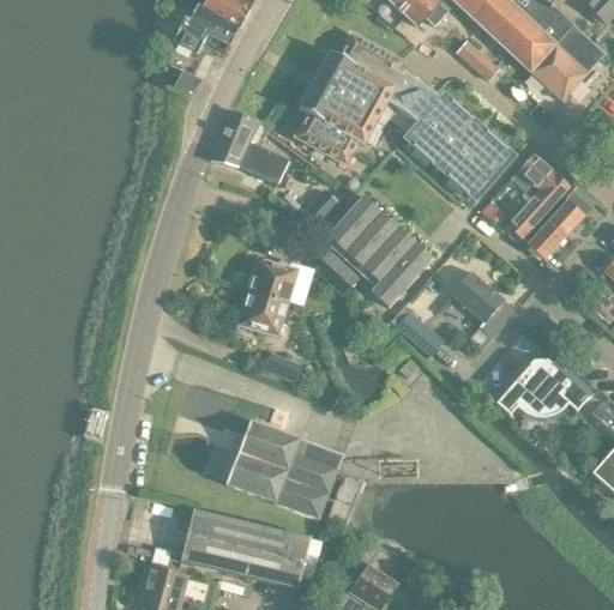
[(198,2),(240,25),(251,7),(236,0),(205,0),(203,5),(198,2)]
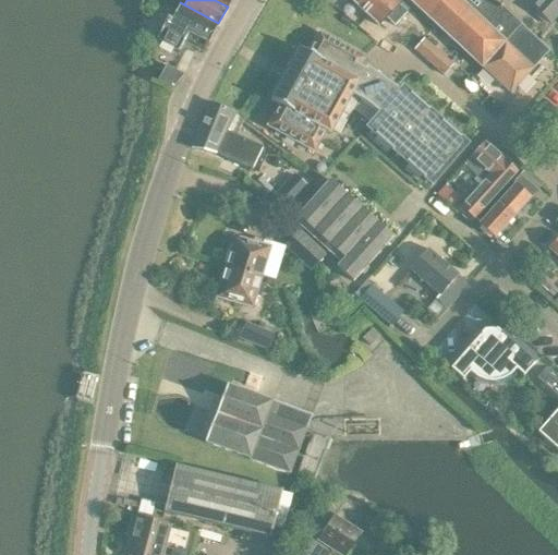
[(352,0),(378,23),(386,15),(393,23),(405,9),(398,2),(399,0),(352,0)]
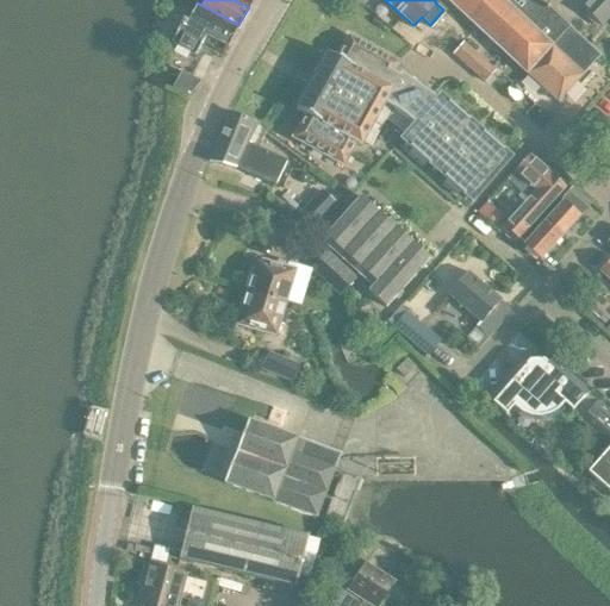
[(450,0),(527,70),(558,99),(601,54),(541,0),(524,0),(523,1),(522,0),(450,0)]
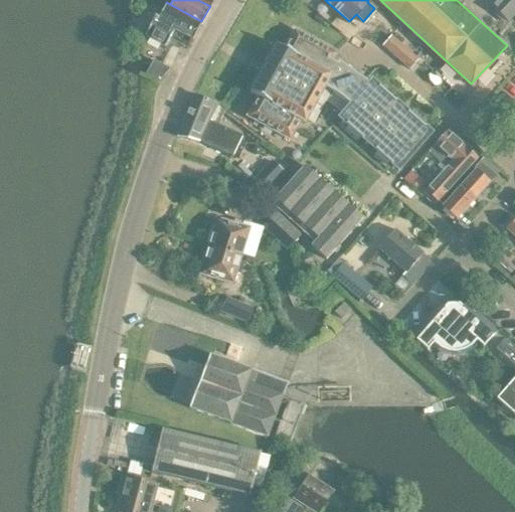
[(508,20),(514,12),(514,0),(493,0),(490,4),(508,20)]
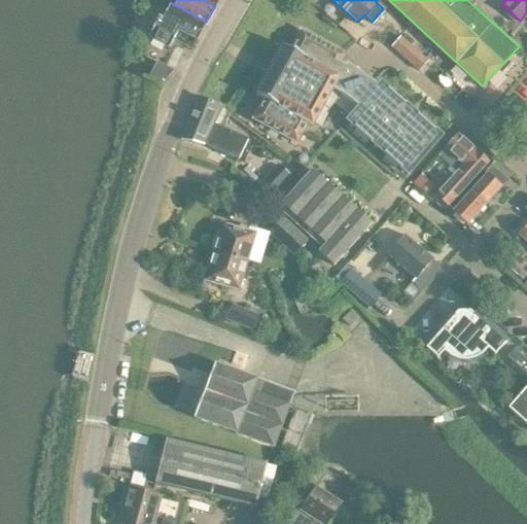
[(198,38),(206,22),(170,2),(163,16),(159,14),(155,19),(156,19),(148,34),(169,45),(178,28),(198,38)]
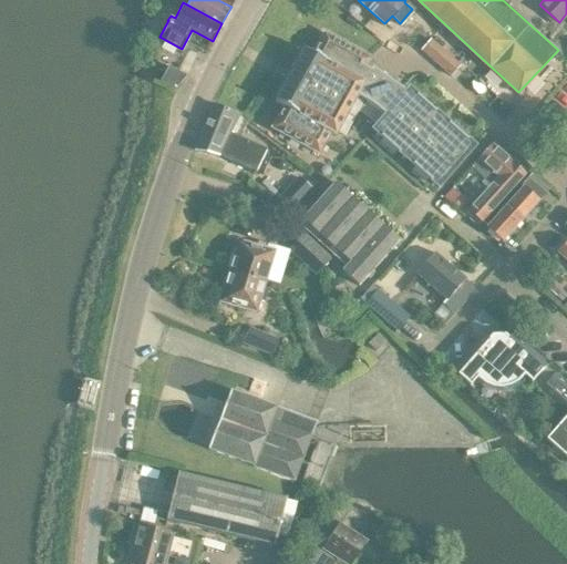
[(284,104),(271,126),(319,152),(330,131),(334,133),(357,93),(367,99),(377,105),(384,113),(372,127),(380,134),(398,151),(399,151),(412,162),(412,163),(430,178),(431,178),(439,185),(474,144),(466,137),(467,137),(449,121),(434,109),(435,109),(433,106),(433,108),(419,94),(416,92),(416,93),(409,86),(406,89),(401,85),(370,67),(366,64),(371,55),(325,29),(312,50),(305,44),(275,99),(284,104)]
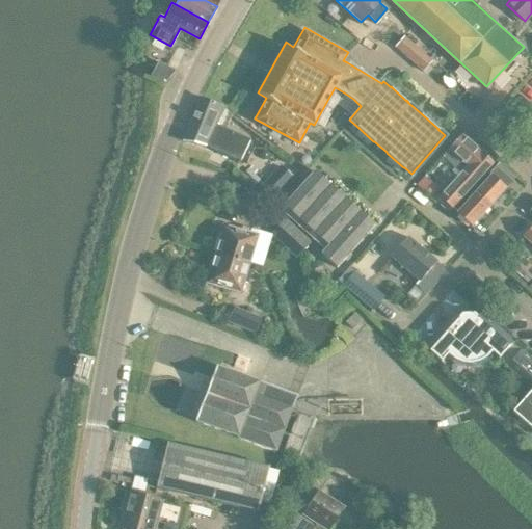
[(403,34),(395,44),(423,69),(431,59),(425,54),(403,34)]
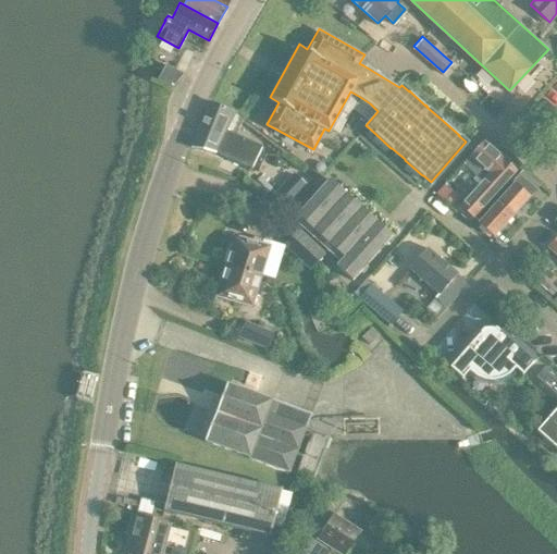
[(210,98),(190,146),(194,147),(213,151),(225,157),(250,168),(261,145),(236,133),(244,115),(236,110),(235,109),(212,99),(210,98)]
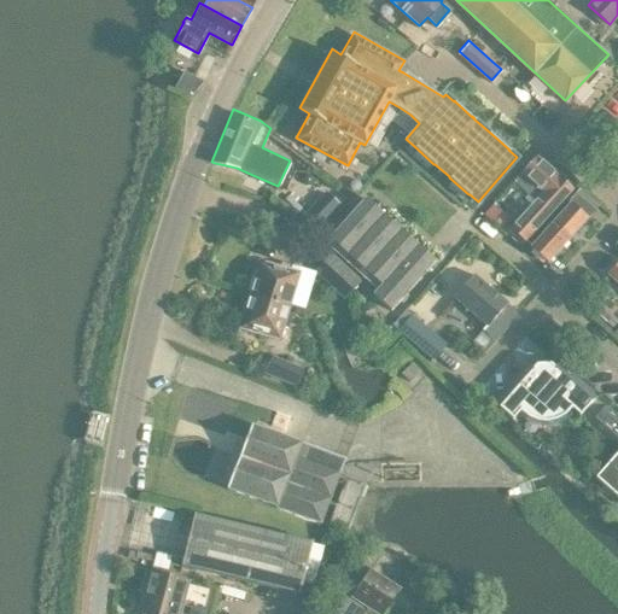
[(526,240),(553,210),(552,210),(572,187),(558,175),(561,171),(538,151),(523,170),(544,189),(540,193),(511,226),(526,240)]
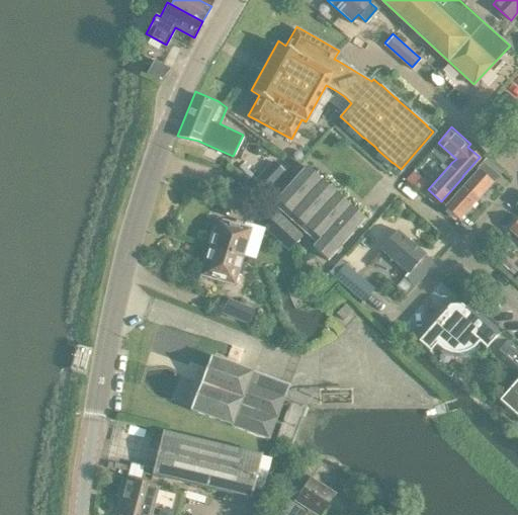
[(486,156),(479,164),(494,178),(501,169),(486,156)]
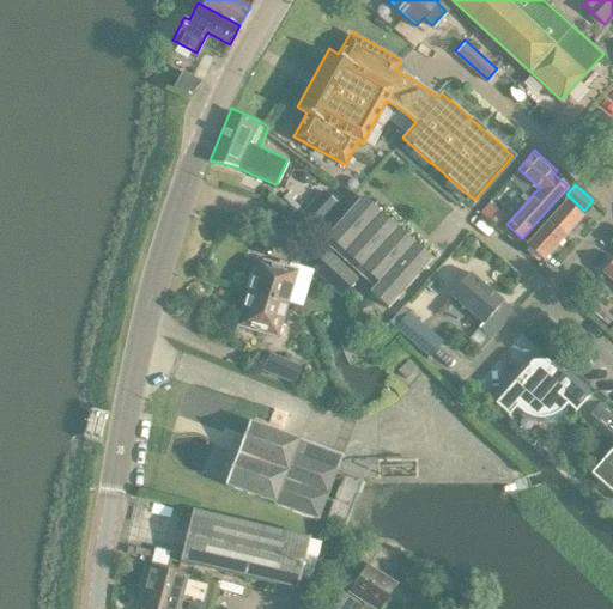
[(368,288),(387,306),(431,257),(360,195),(326,233),(377,279),(368,288)]
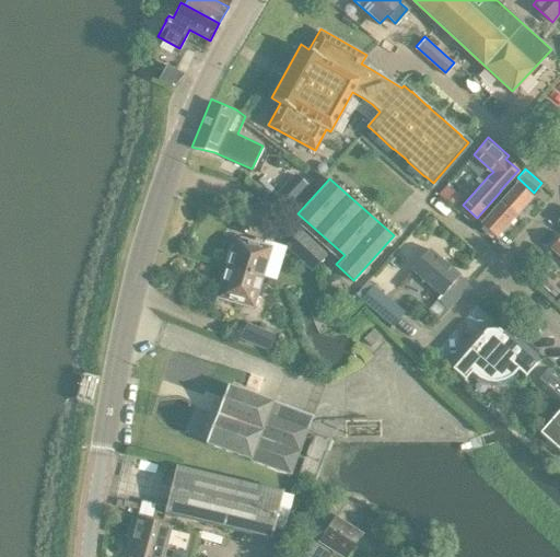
[(517,183),(482,222),(497,234),(532,195),(517,183)]
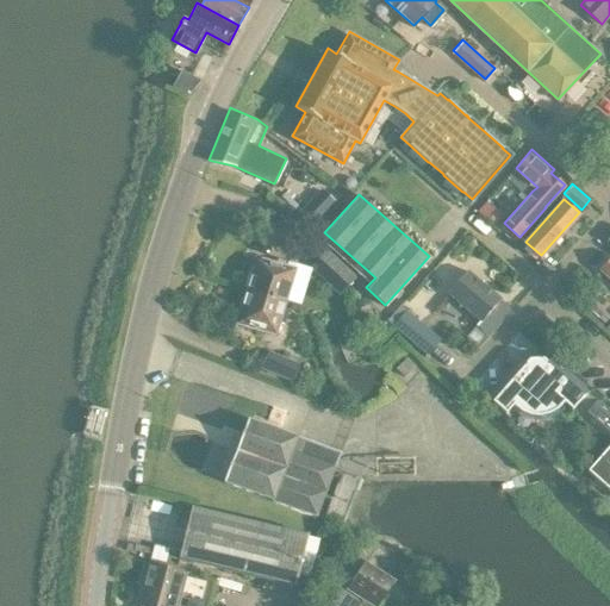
[(286,214),(277,226),(292,239),(302,227),(286,214)]
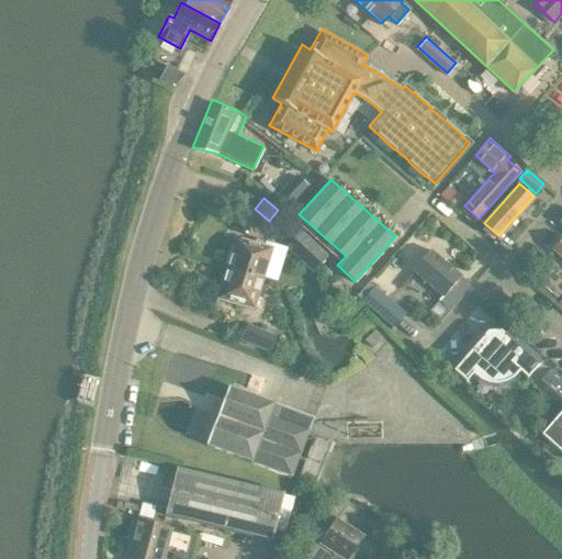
[(234,236),(225,266),(265,277),(273,247),(266,245),(267,241),(255,237),(254,242),(234,236)]
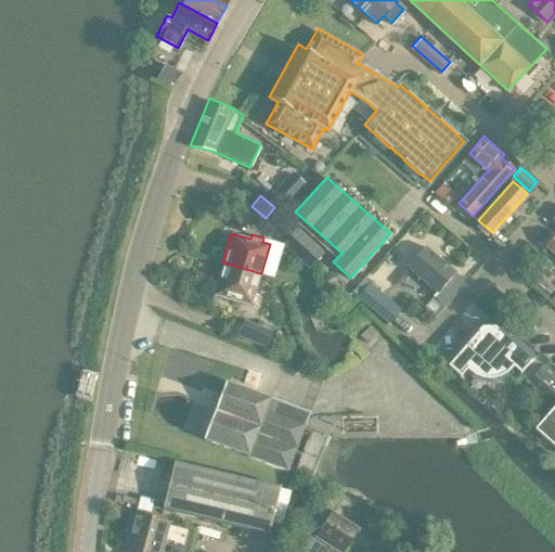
[(554,254),(554,235),(545,246),(554,254)]
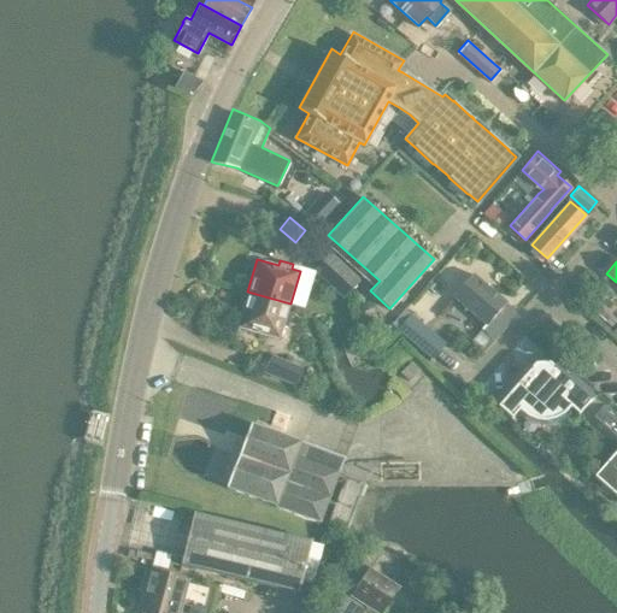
[(483,326),(495,337),(517,312),(506,302),(506,301),(474,272),(454,294),(487,323),(483,326)]
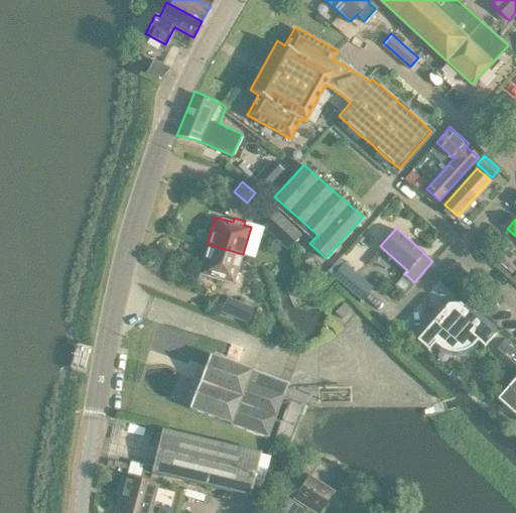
[(241,260),(243,254),(207,244),(199,272),(235,282),(238,272),(241,272),(244,261),(241,260)]
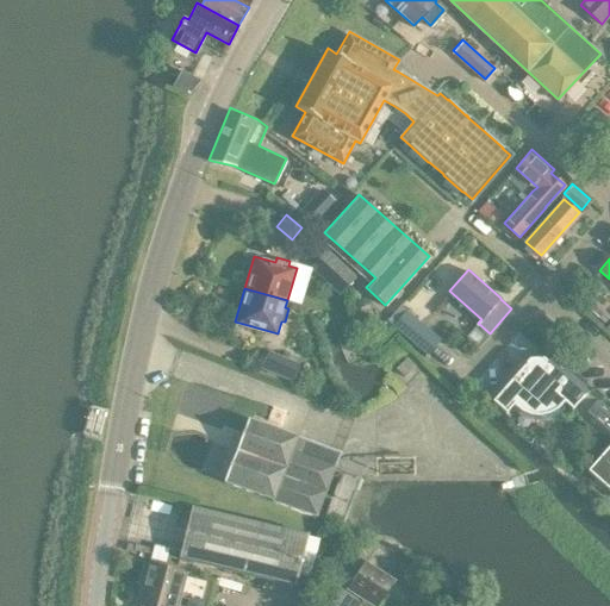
[(587,306),(604,323),(609,316),(609,313),(603,306),(602,308),(597,304),(598,303),(595,299),(587,306)]
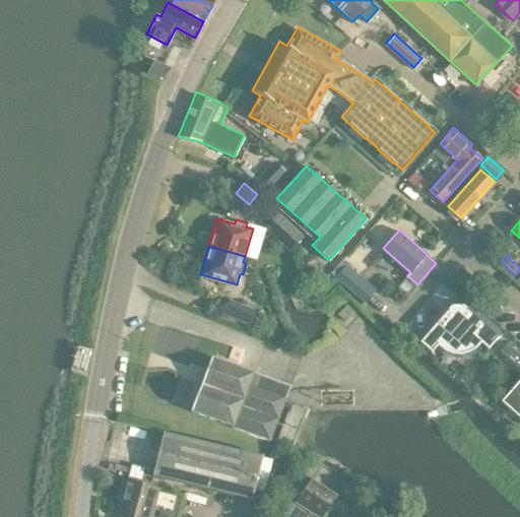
[(335,276),(365,301),(376,287),(346,263),(335,276)]
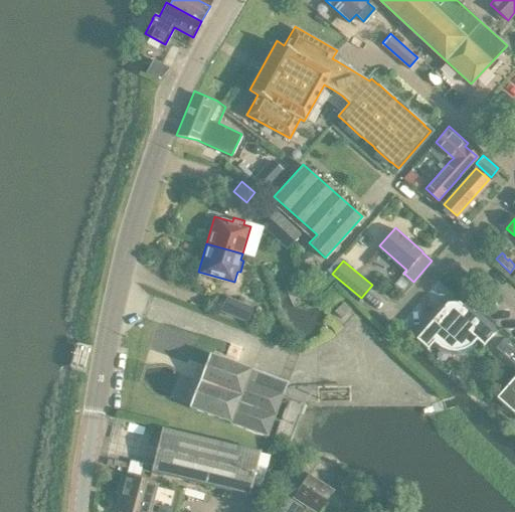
[(222,309),(238,316),(246,320),(252,308),(244,304),(227,297),(222,309)]
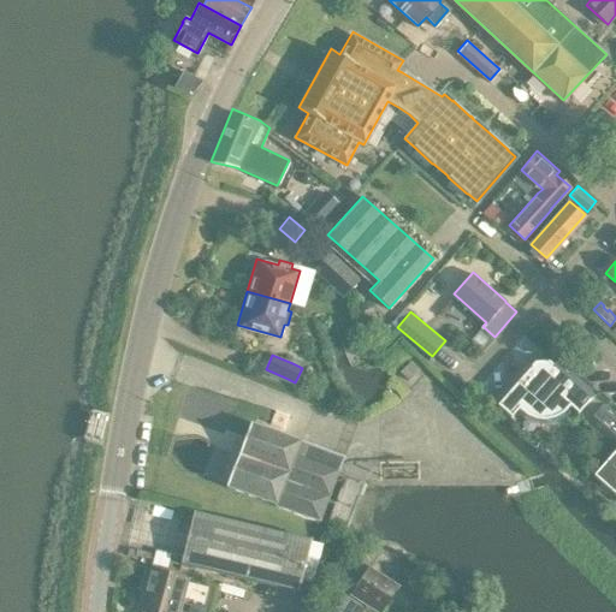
[(527,362),(492,400),(510,416),(519,408),(525,414),(534,417),(544,419),(555,416),(563,411),(569,404),(615,446),(615,447),(593,474),(615,494),(615,414),(556,361),(552,364),(531,366),(527,362)]
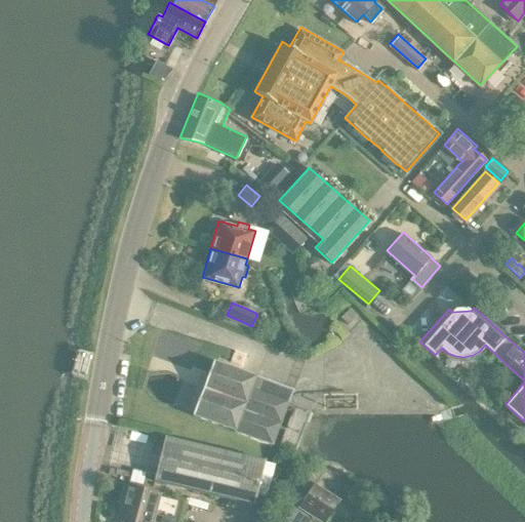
[(213,360),(192,414),(235,431),(272,444),(293,389),(256,374),(256,376),(213,360)]
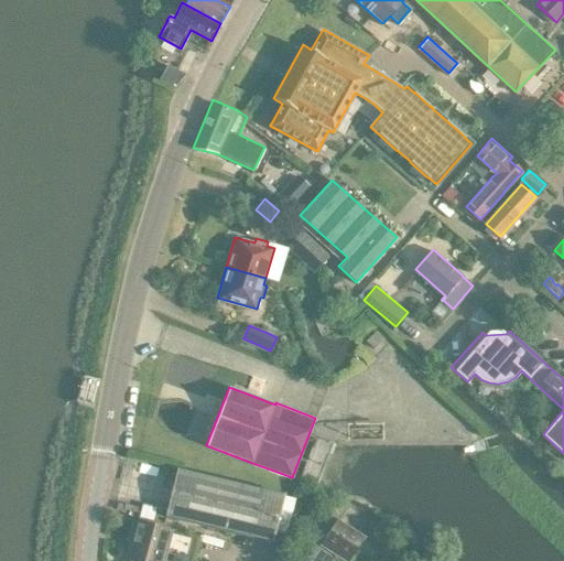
[(176,470),(165,515),(273,541),(284,496),(176,470)]
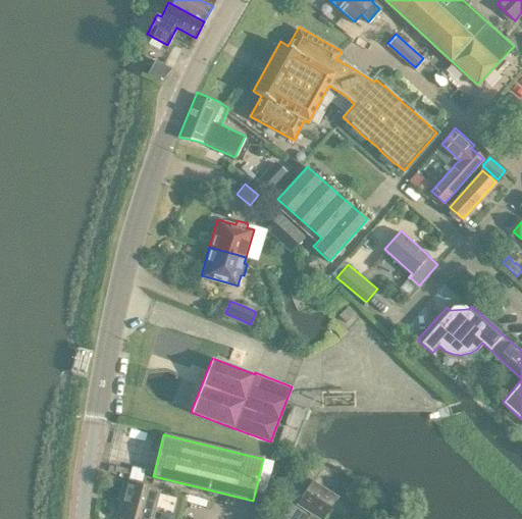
[(304,475),(274,518),(306,518),(311,512),(321,518),(336,497),(304,475)]
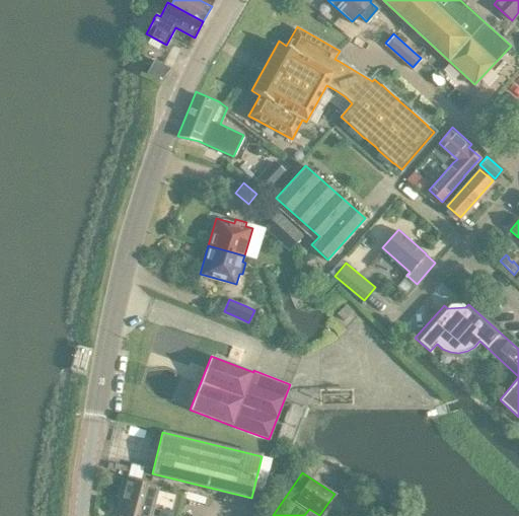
[(174,515),(180,494),(158,488),(125,478),(116,513),(119,514),(118,515),(174,515)]
